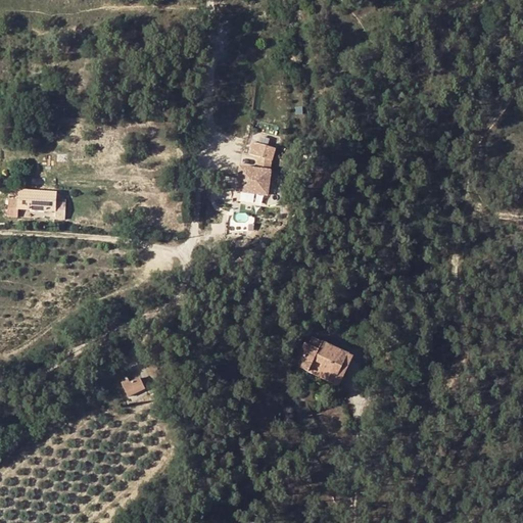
[(284,53),(289,66),(302,62),(298,53),(294,54),(292,51),(290,52),(289,50),(284,53)]
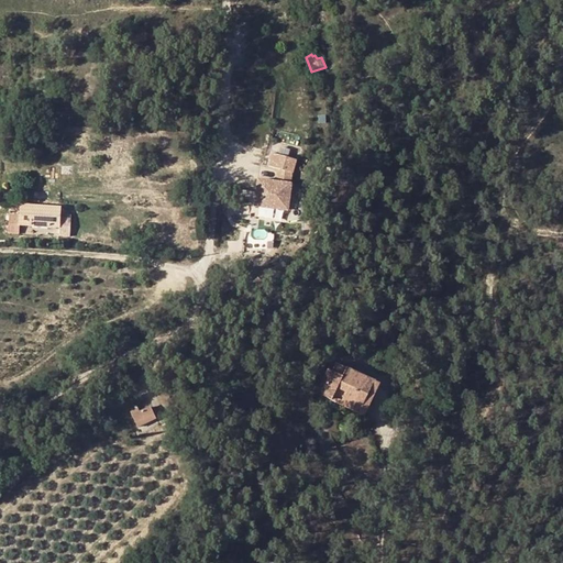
[(272,154),(268,167),(291,174),(295,162),(272,154)]
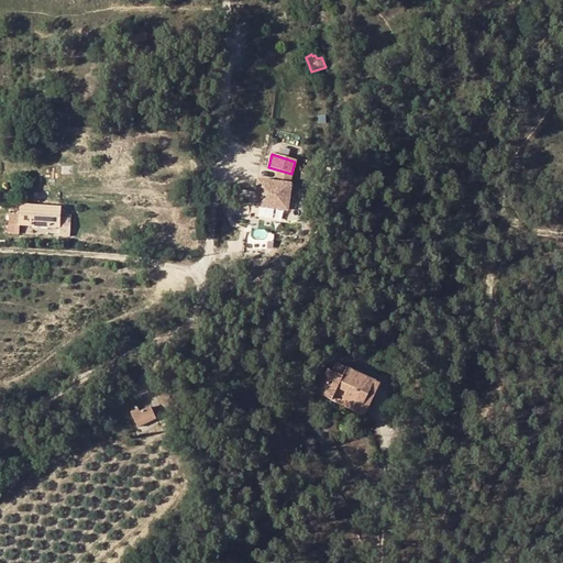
[(256,177),(252,213),(271,216),(272,209),(288,210),(291,181),(256,177)]
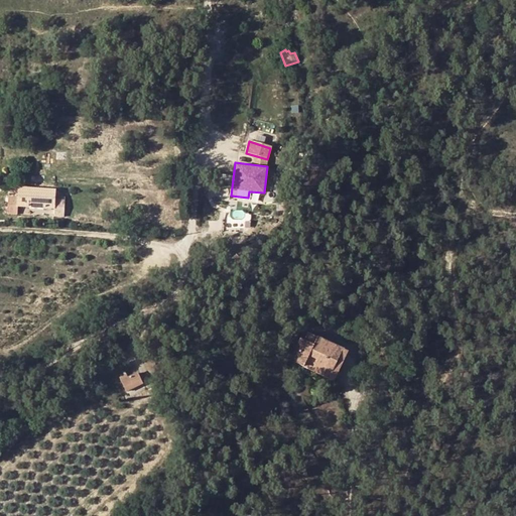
[(8,198),(7,214),(17,214),(17,207),(36,208),(54,209),(54,216),(63,217),(65,201),(54,201),(55,189),(37,188),(18,188),(18,198),(8,198)]
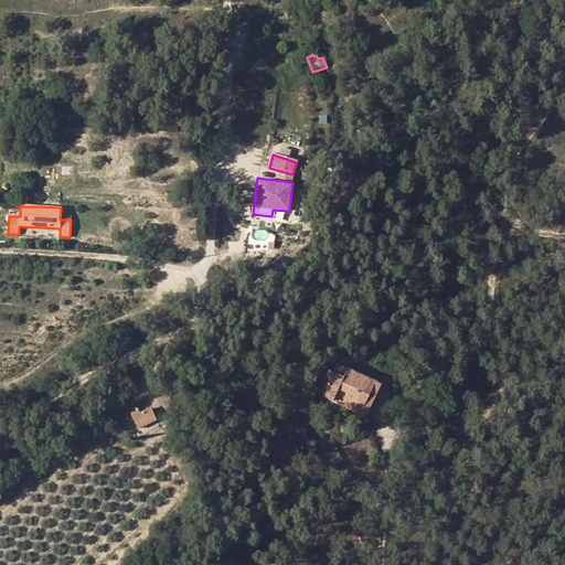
[(254,285),(258,291),(265,287),(260,279),(254,285)]
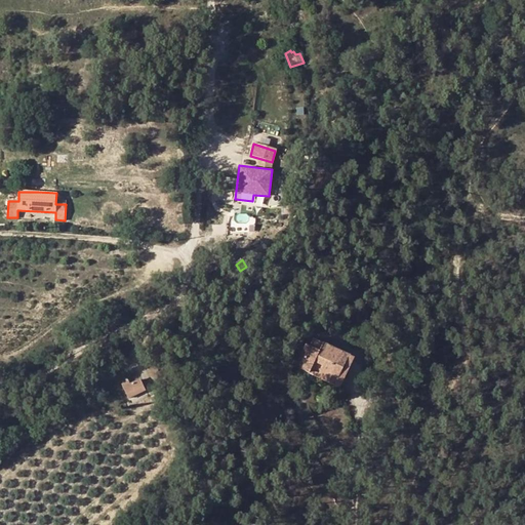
[(307,355),(299,371),(334,388),(349,357),(314,340),(311,348),(307,347),(304,353),(307,355)]
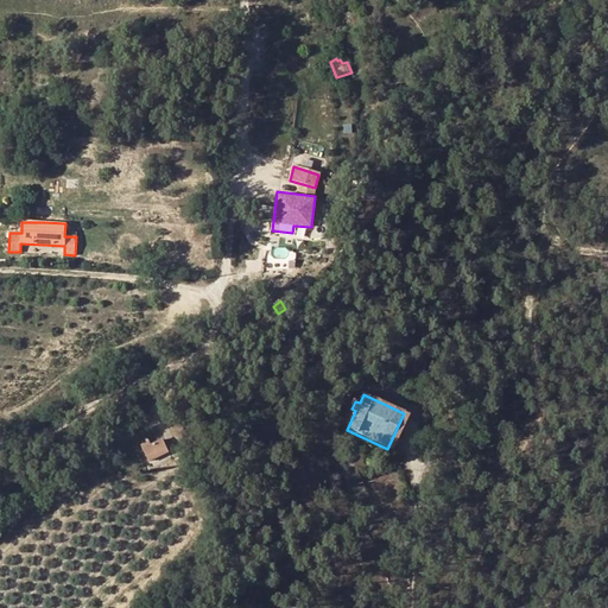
[(387,449),(394,451),(410,417),(404,413),(387,449)]
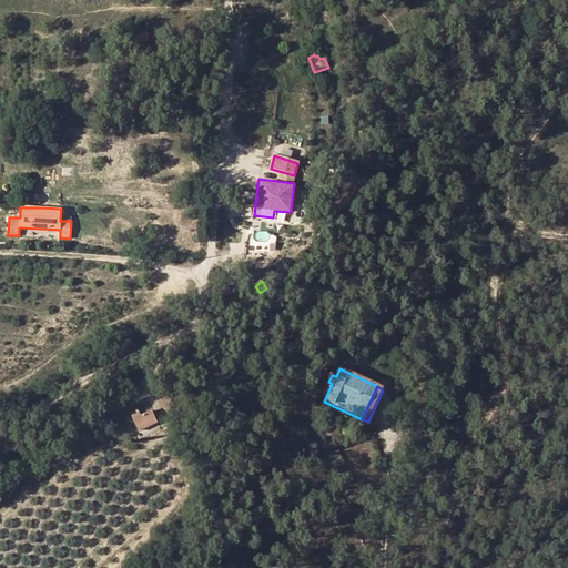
[(140,416),(139,413),(132,416),(138,430),(158,422),(151,411),(140,416)]
